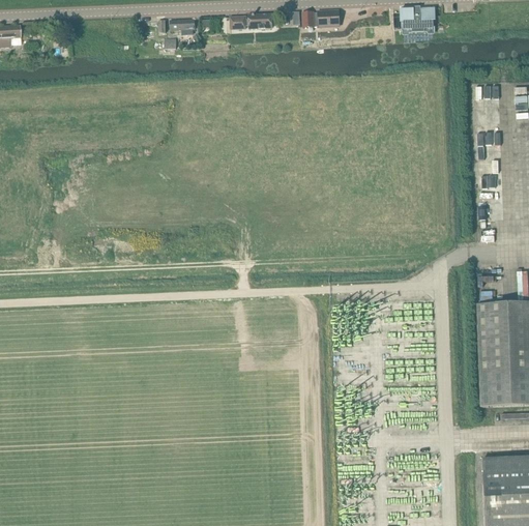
[(401,7),(402,28),(435,27),(434,18),(435,18),(435,6),(401,7)]
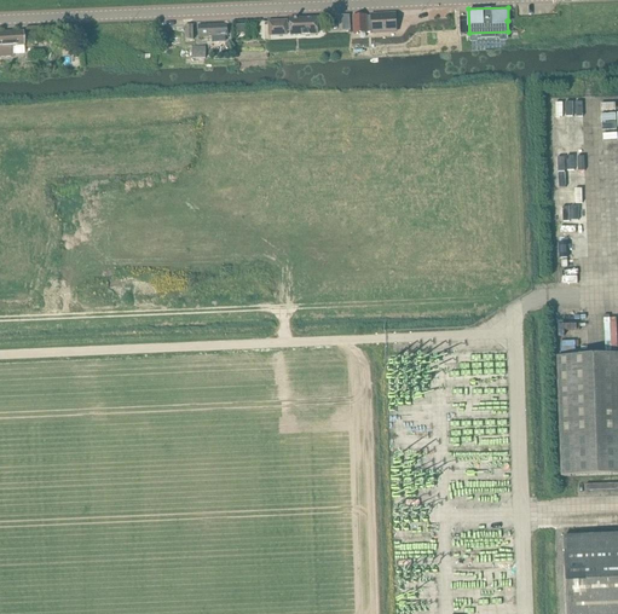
[(368,11),(353,11),(353,30),(368,29),(373,29),(398,28),(397,10),(371,11),(368,11)]
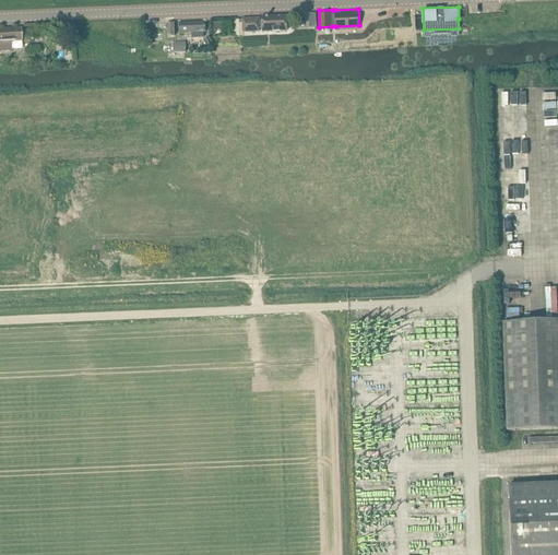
[(259,24),(262,24),(262,30),(288,28),(287,12),(261,13),(262,18),(259,18),(259,14),(242,15),(242,28),(259,27),(259,24)]
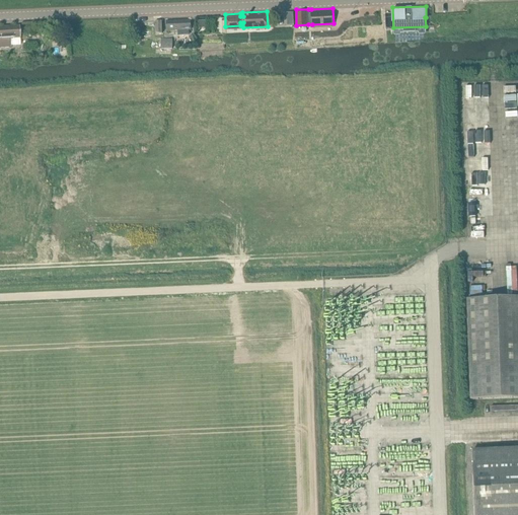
[(176,30),(182,30),(182,27),(192,27),(191,15),(166,17),(167,28),(176,27),(176,30)]
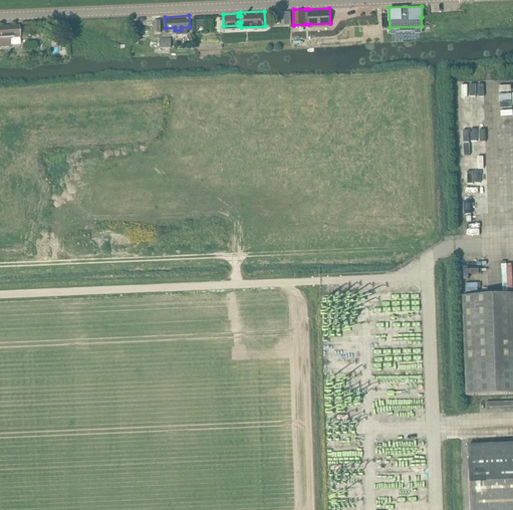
[(20,22),(0,23),(0,44),(10,44),(10,36),(20,35),(20,22)]
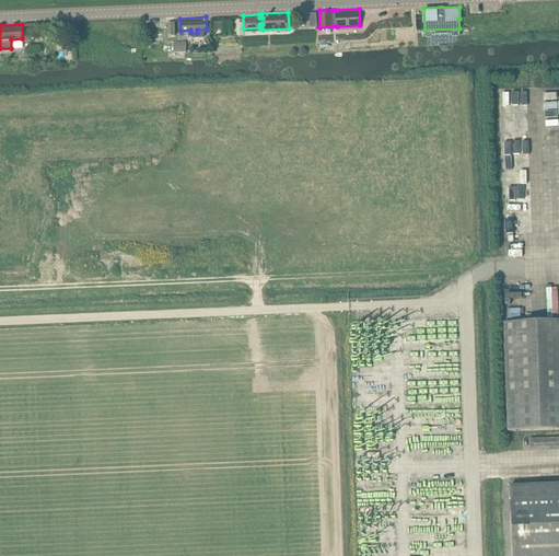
[(187,39),(174,38),(174,50),(183,50),(183,46),(186,46),(187,39)]
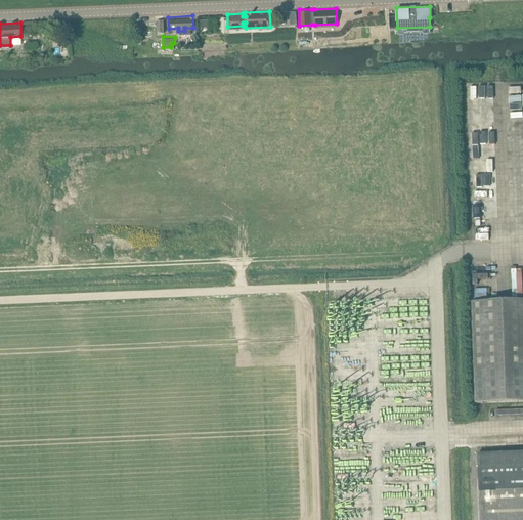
[(522,297),(471,299),(475,401),(522,398),(522,297)]
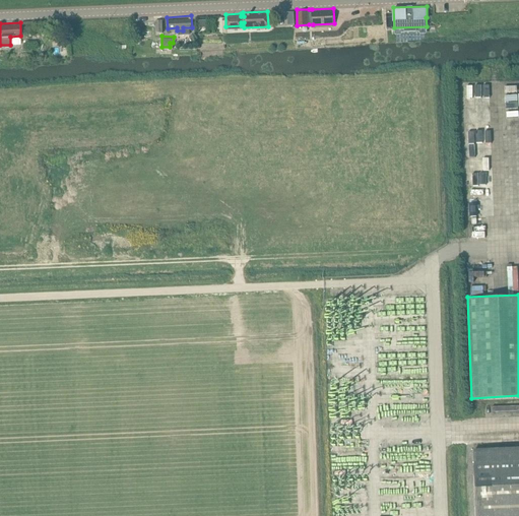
[(518,445),(473,448),(475,515),(518,515),(518,445)]
